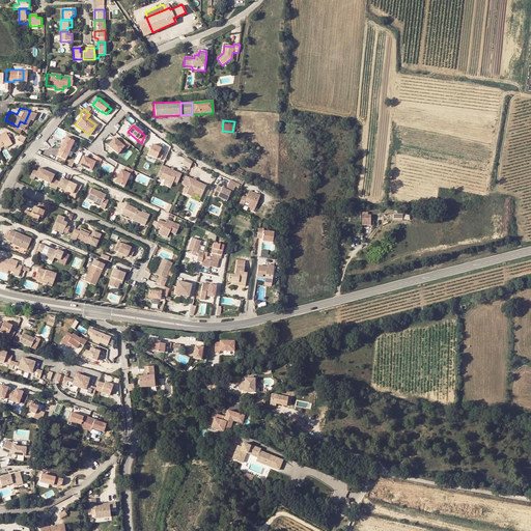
[(67,138),(63,147),(68,150),(73,141),(67,138)]
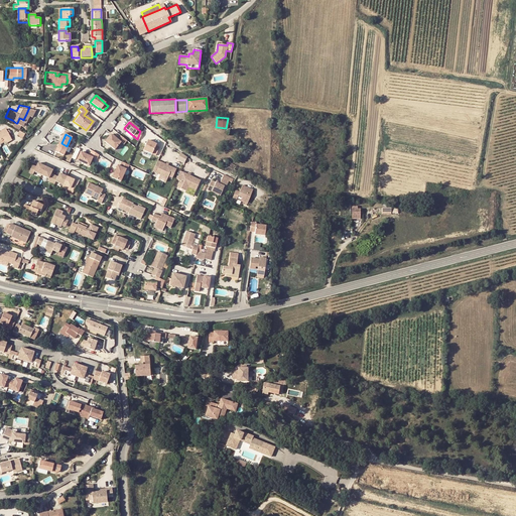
[(110,134),(104,142),(114,150),(120,142),(117,140),(110,134)]
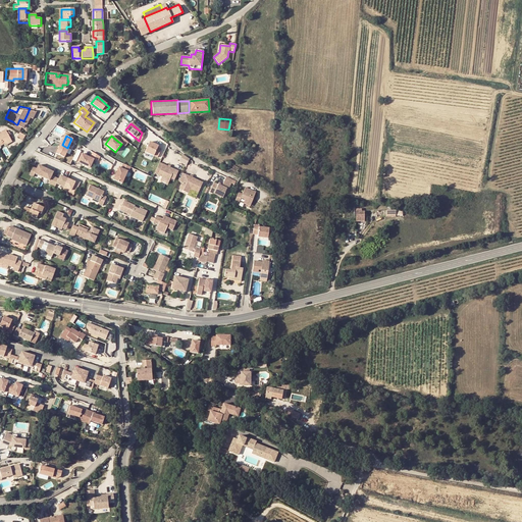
[(121,138),(118,142),(121,144),(123,146),(127,143),(121,138)]
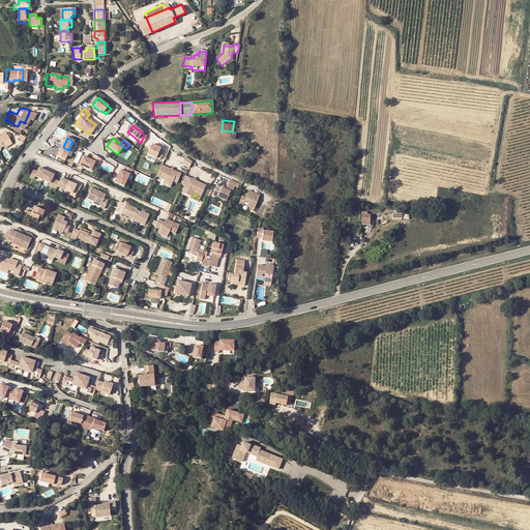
[(158,148),(149,144),(145,153),(158,159),(162,151),(158,149),(158,148)]
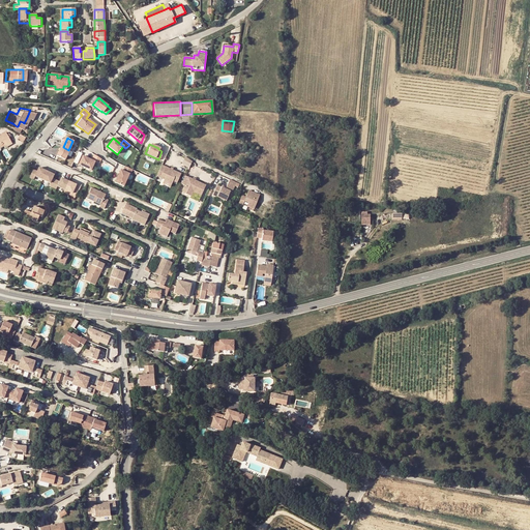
[(59,157),(63,159),(68,150),(63,147),(59,157)]
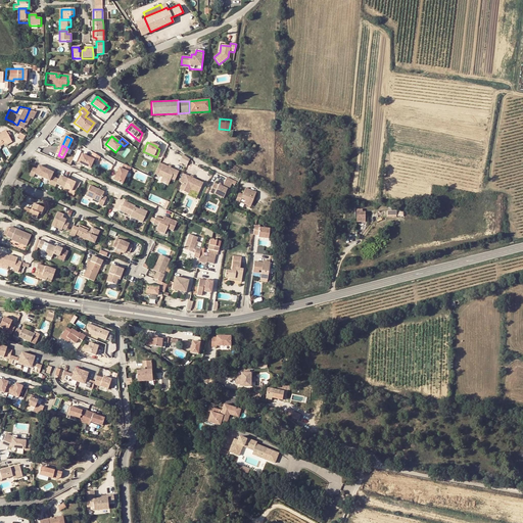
[(98,156),(92,152),(88,157),(80,153),(76,161),(88,168),(92,158),(96,161),(98,156)]
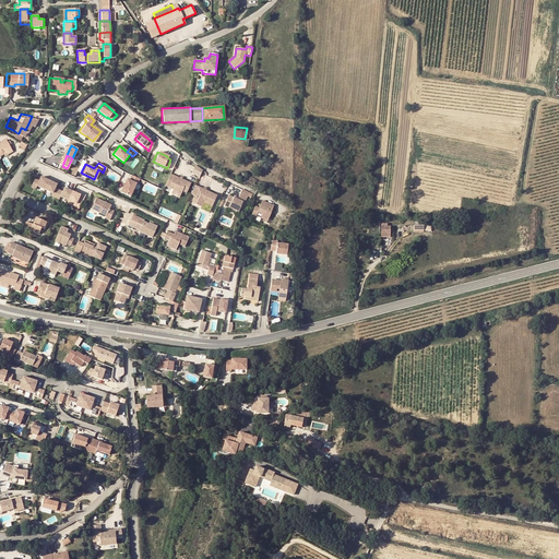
[(201,169),(193,165),(190,173),(198,176),(201,169)]
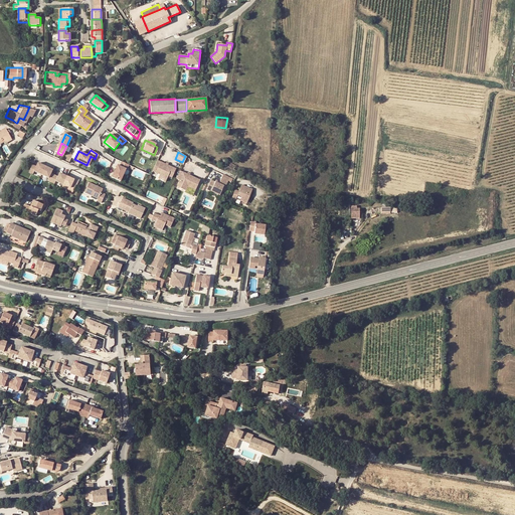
[(173,168),(156,160),(150,172),(153,173),(155,170),(159,172),(157,176),(164,180),(166,176),(169,177),(173,168)]
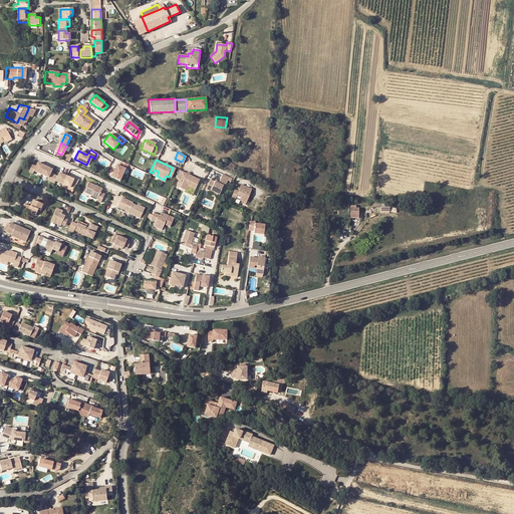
[(127,165),(119,161),(117,166),(114,165),(109,176),(117,180),(123,169),(125,170),(127,165)]
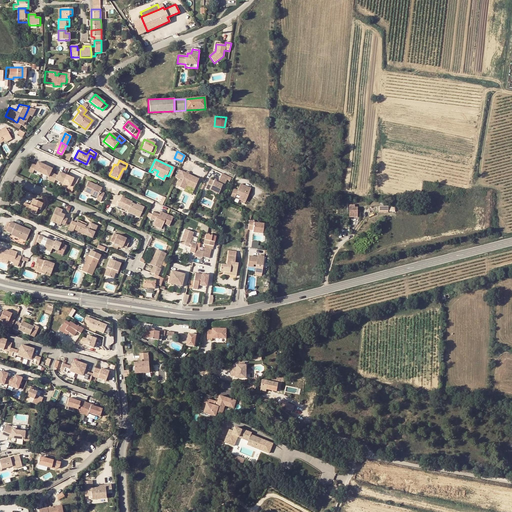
[(32,163),(32,164),(50,172),(51,168),(36,161),(35,164),(32,163)]
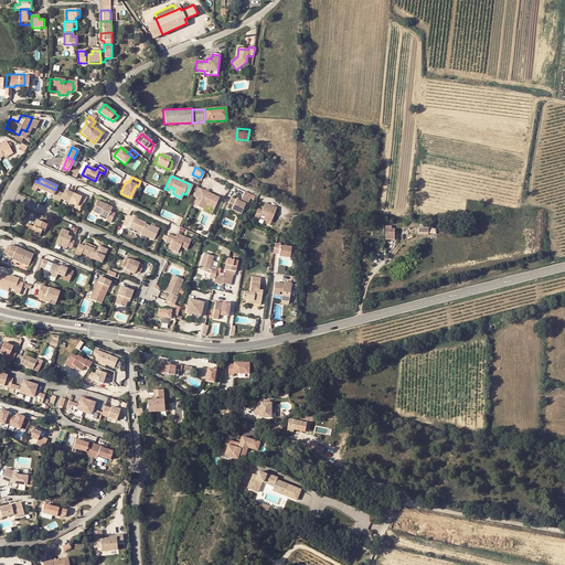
[(53,195),(55,190),(35,181),(31,189),(34,190),(35,188),(53,195)]
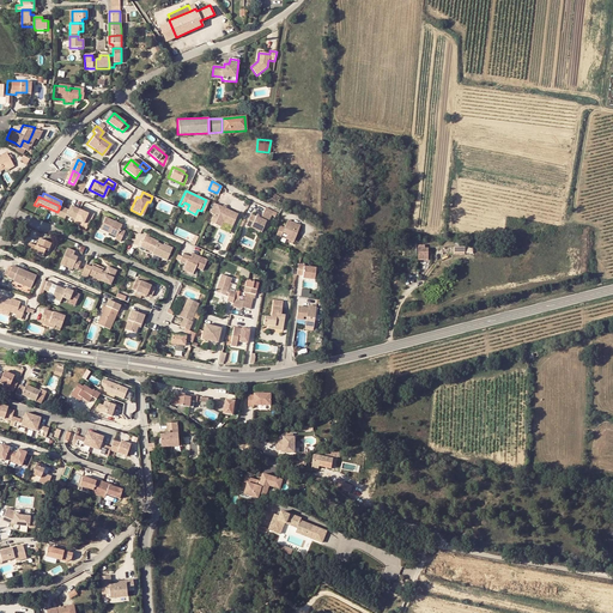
[(210,222),(220,226),(223,222),(230,225),(236,213),(213,202),(208,212),(213,213),(210,222)]
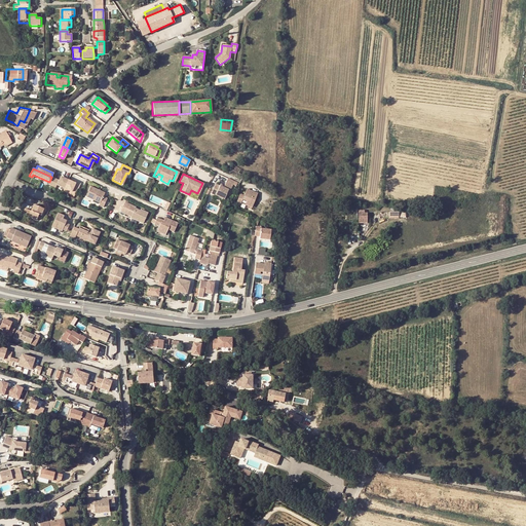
[(61,176),(59,180),(74,187),(75,183),(61,176)]
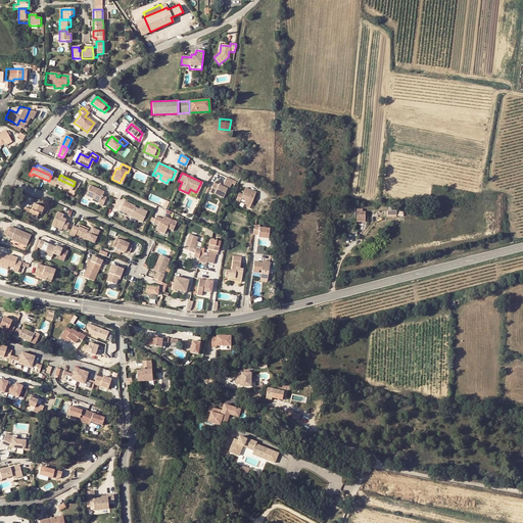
[(229,181),(223,178),(221,183),(219,182),(218,184),(211,182),(207,191),(221,197),(225,188),(227,188),(229,181)]
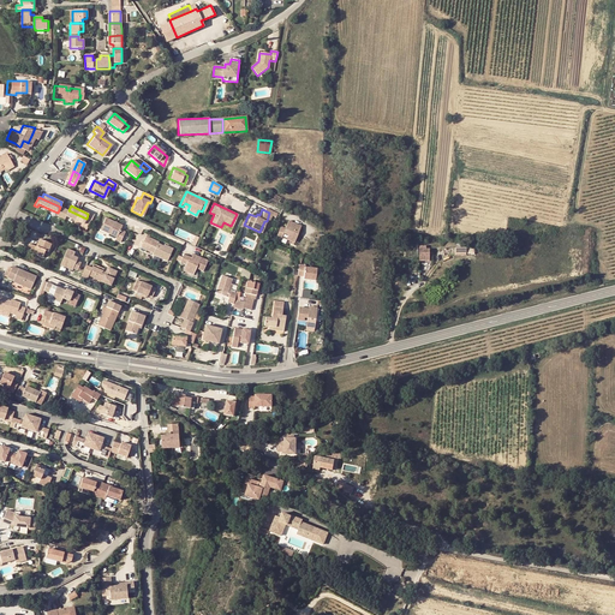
[(91,221),(87,219),(69,210),(66,216),(84,225),(83,227),(88,230),(91,221)]
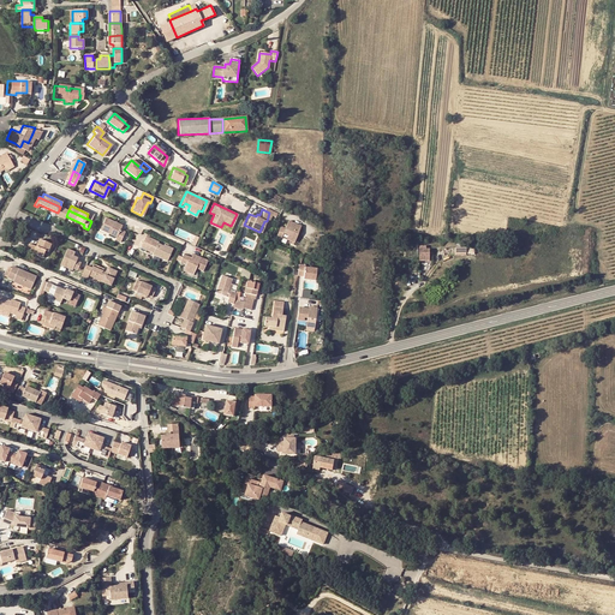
[(106,220),(103,226),(125,236),(126,233),(121,231),(123,227),(106,220)]
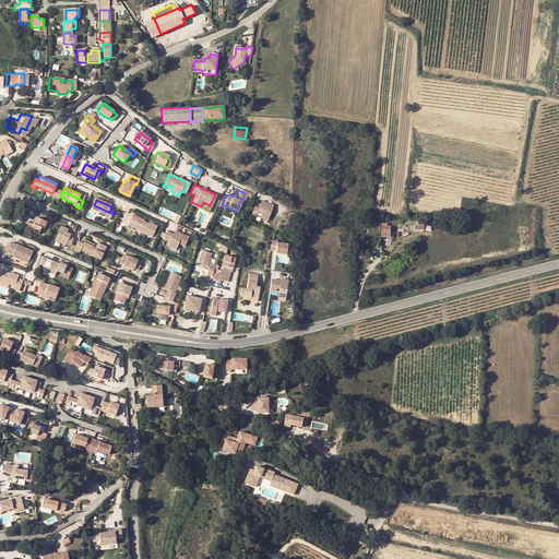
[(263,221),(271,205),(260,200),(257,207),(253,205),(249,214),(263,221)]
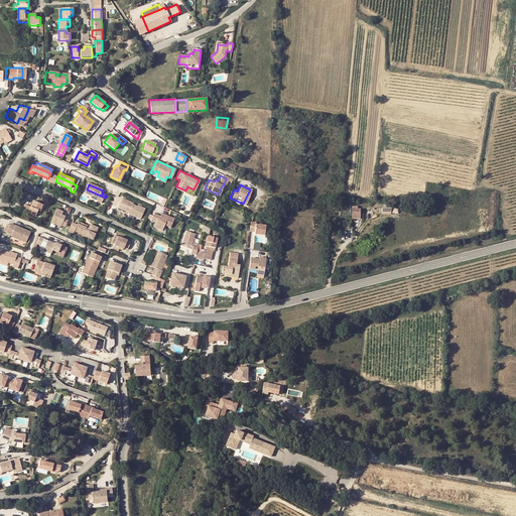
[(102,205),(105,198),(87,189),(85,194),(99,200),(98,203),(102,205)]
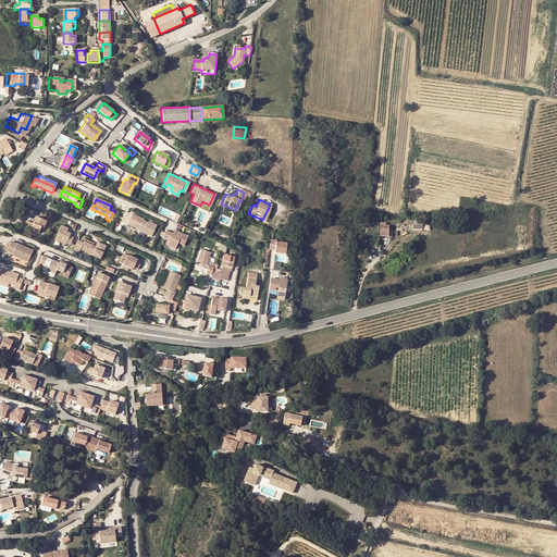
[(178,220),(181,214),(162,207),(160,212),(178,220)]
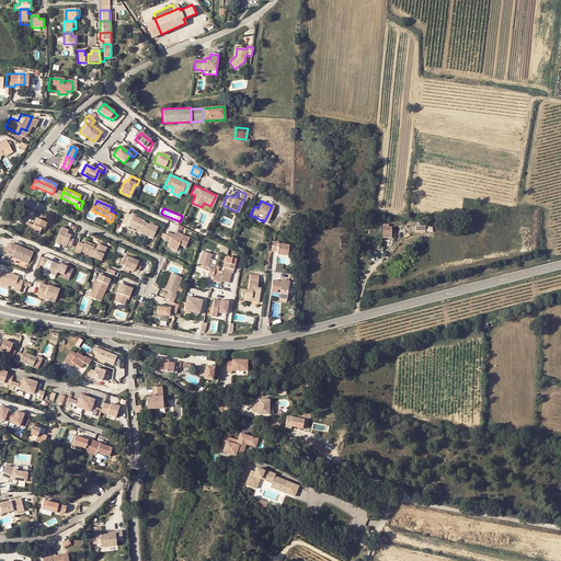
[(133,215),(129,222),(153,232),(157,226),(152,224),(151,225),(144,221),(145,220),(133,215)]
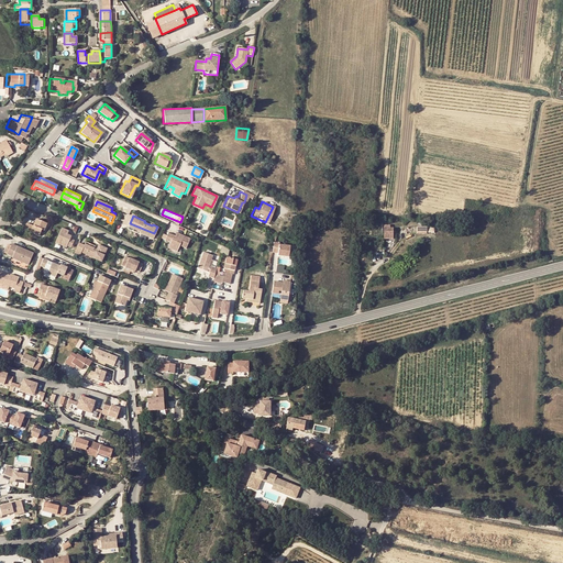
[(40,230),(43,230),(46,223),(34,218),(31,225),(25,223),(23,228),(30,230),(30,232),(37,234),(40,230)]
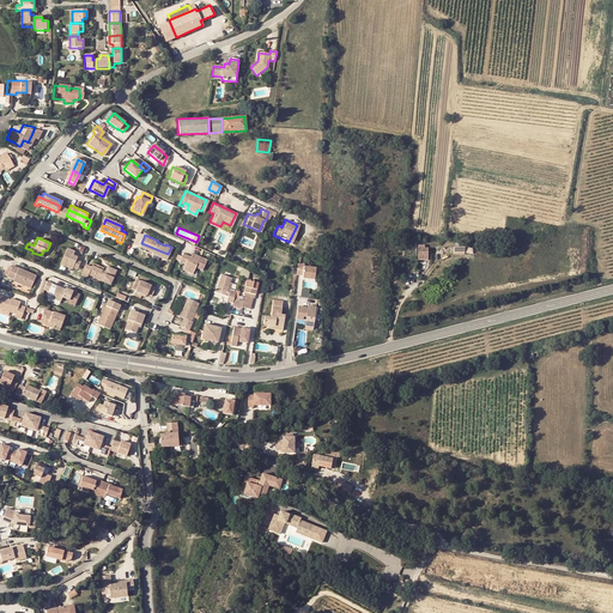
[(165,259),(168,254),(141,243),(140,247),(165,259)]
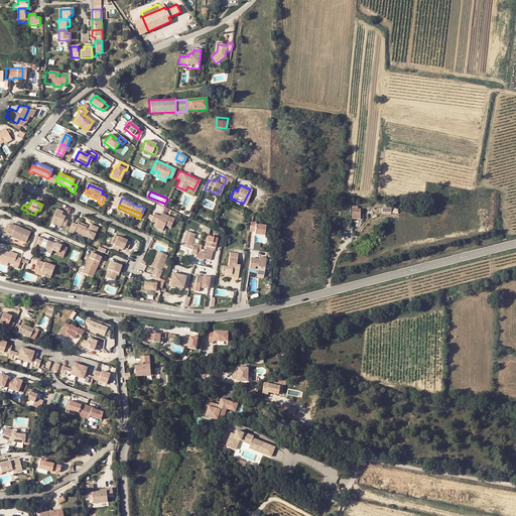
[(59,227),(60,225),(62,219),(65,216),(60,215),(62,211),(57,209),(51,223),(59,227)]
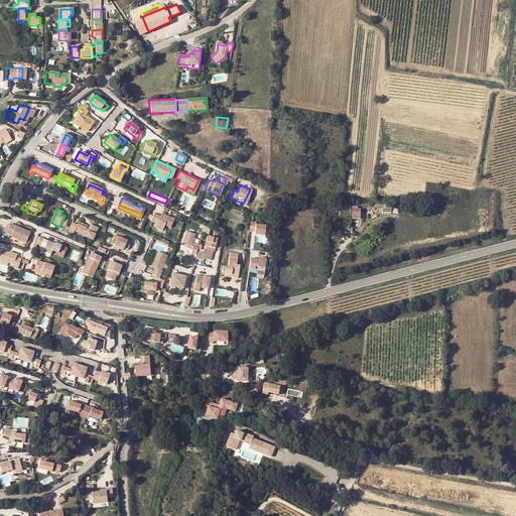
[(157,222),(165,225),(170,227),(174,219),(162,213),(161,216),(160,219),(157,218),(159,215),(155,213),(153,216),(152,219),(157,222)]
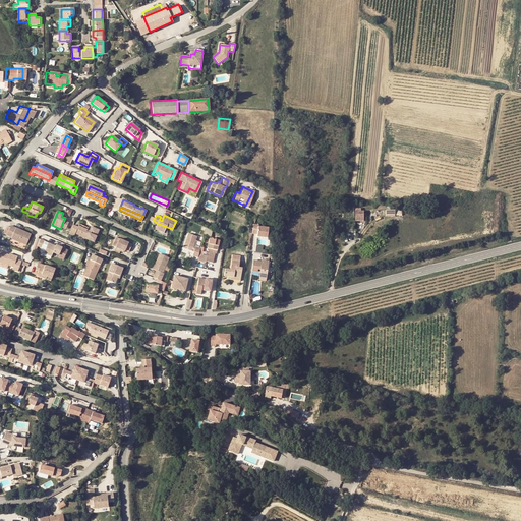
[(77,226),(72,224),(68,234),(72,236),(74,233),(92,242),(98,230),(91,226),(88,232),(76,227),(77,226)]
